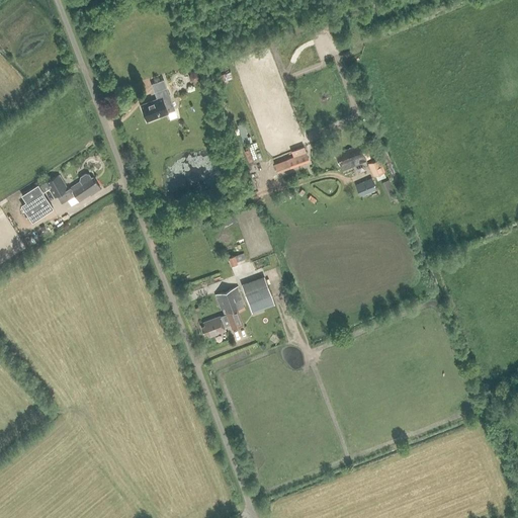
[(309,28),(312,36),(323,32),(321,24),(309,28)]
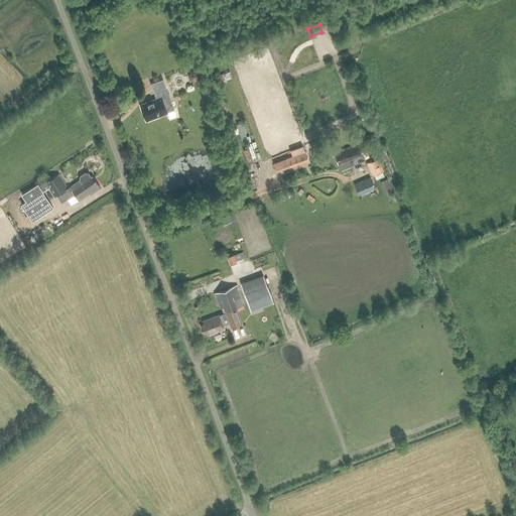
[(186,57),(188,63),(195,61),(192,55),(186,57)]
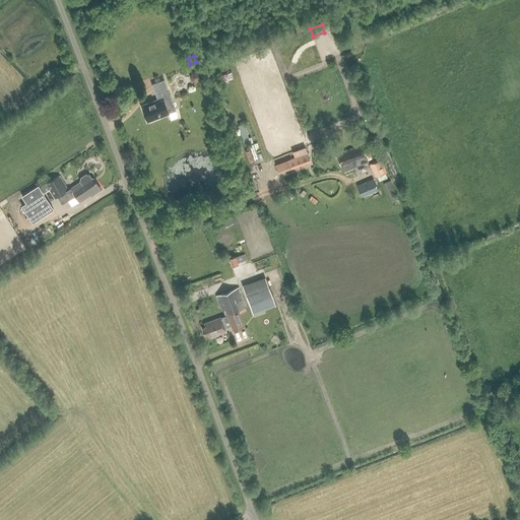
[(199,74),(195,72),(191,73),(190,77),(191,81),(195,83),(199,81),(200,78),(199,74)]
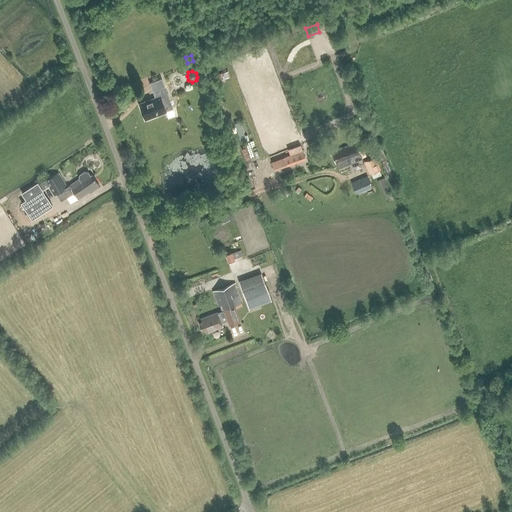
[(144,120),(172,109),(165,88),(153,93),(155,99),(139,105),(144,120)]
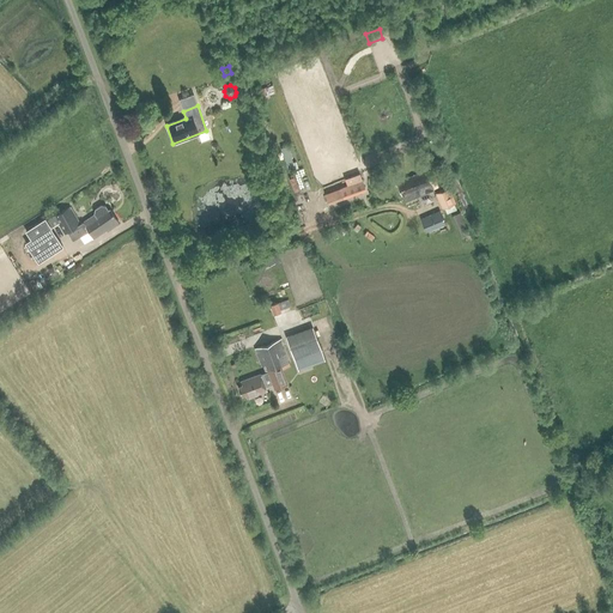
[(287,170),(298,167),(295,157),(296,157),(292,143),(280,146),(287,170)]
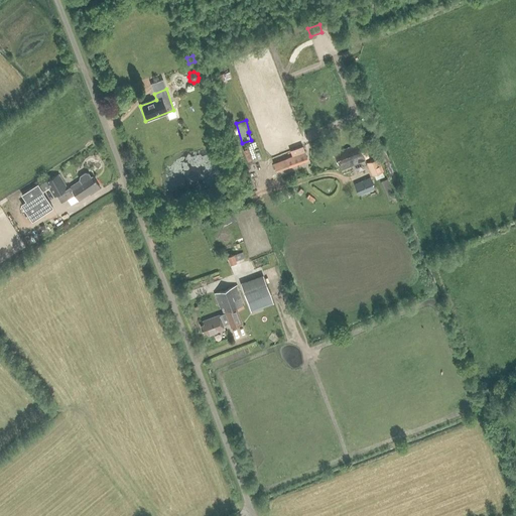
[(366,135),(363,128),(358,130),(360,137),(366,135)]
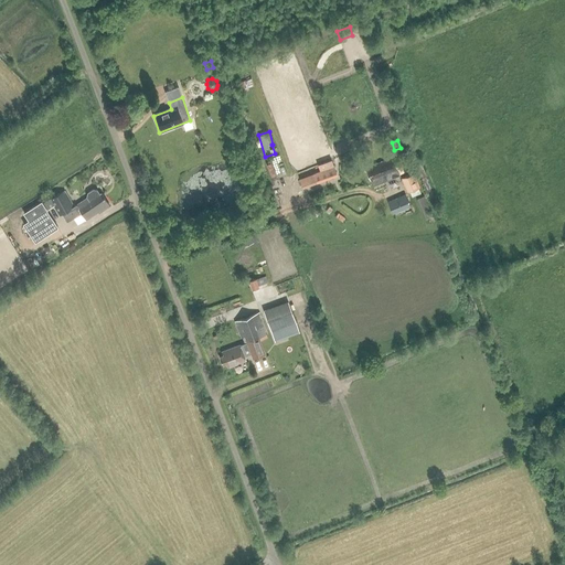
[(373,187),(400,176),(392,157),(365,168),(373,187)]
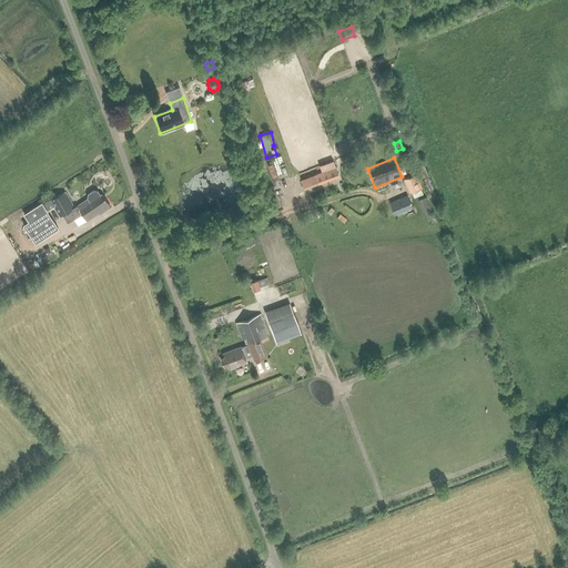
[(318,165),(322,172),(301,180),(304,190),(340,176),(333,160),(318,165)]
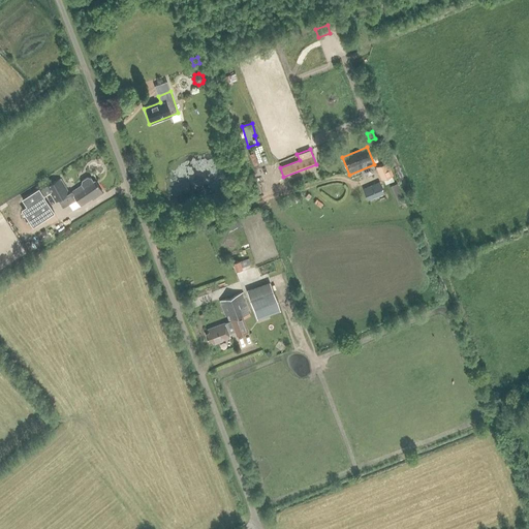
[(393,176),(387,162),(376,166),(381,180),(383,179),(385,184),(394,181),(392,176),(393,176)]
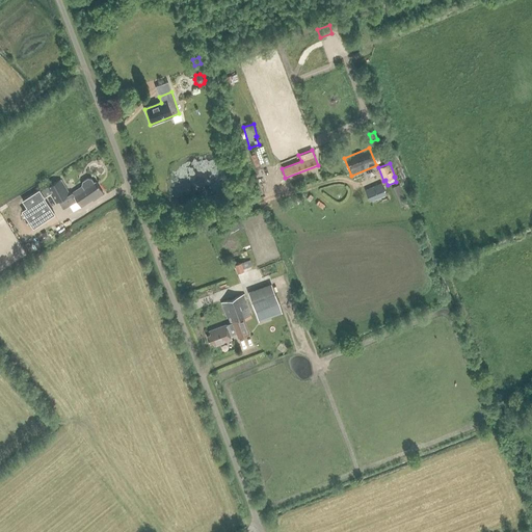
[(95,182),(94,183),(90,179),(87,179),(82,182),(81,185),(83,187),(71,195),(59,179),(41,191),(38,189),(22,200),(27,207),(22,210),(32,228),(54,214),(45,198),(51,194),(54,201),(57,198),(64,209),(77,200),(81,207),(91,200),(92,201),(103,194),(95,182)]
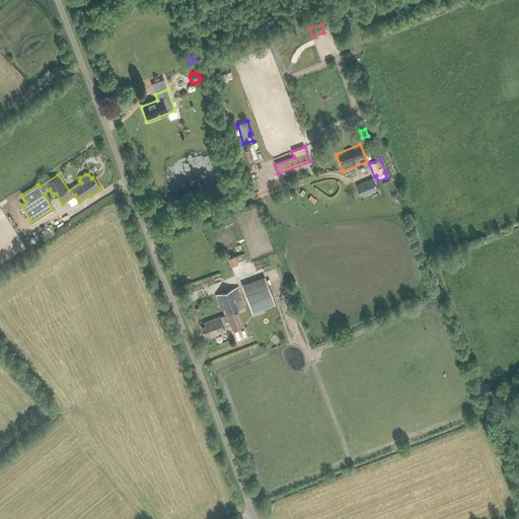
[(372,179),(357,186),(361,197),(376,191),(372,179)]
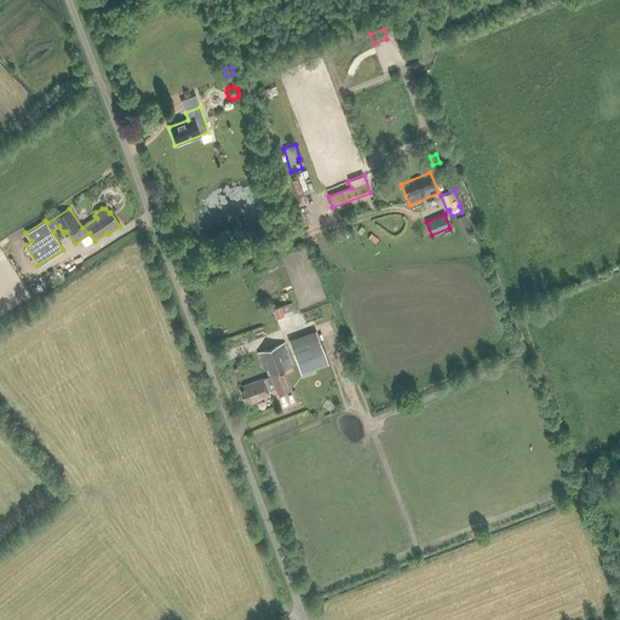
[(460,216),(463,239),(471,237),(468,214),(460,216)]
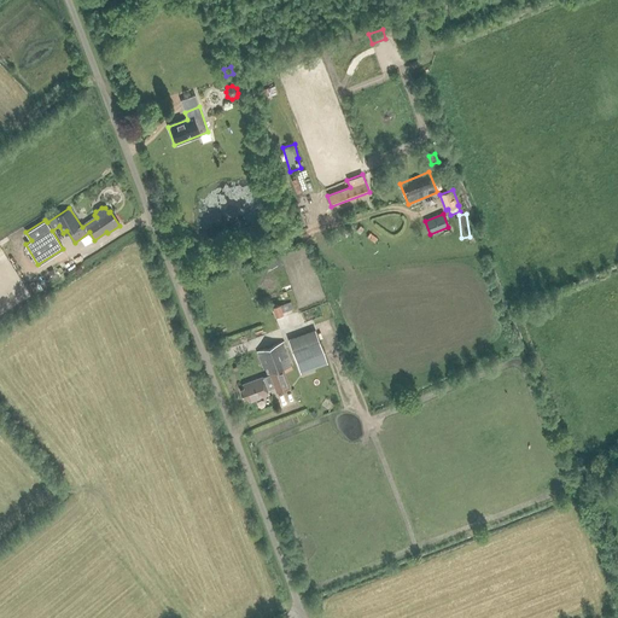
[(279,255),(260,264),(264,273),(283,263),(279,255)]
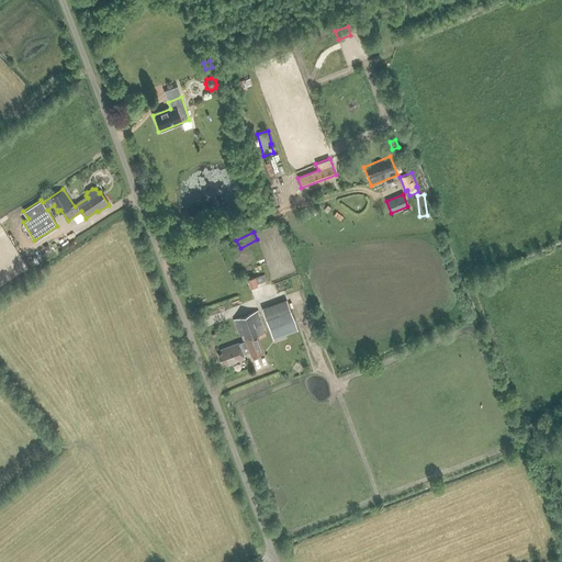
[(257,284),(267,281),(265,274),(256,278),(255,277),(248,279),(250,288),(258,285),(257,284)]
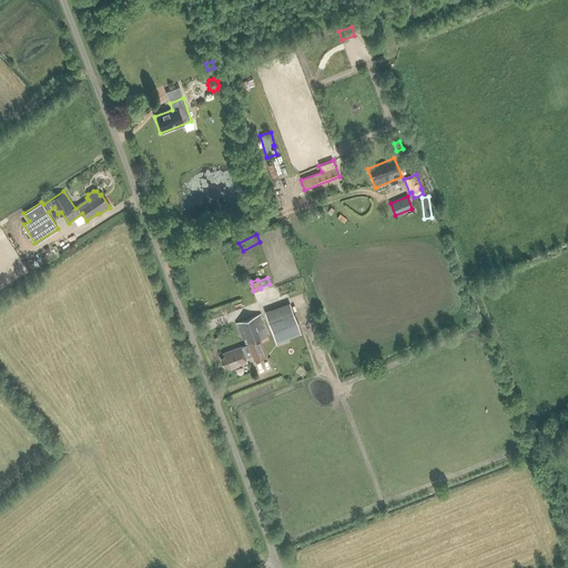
[(290,303),(264,312),(273,335),(297,326),(290,303)]
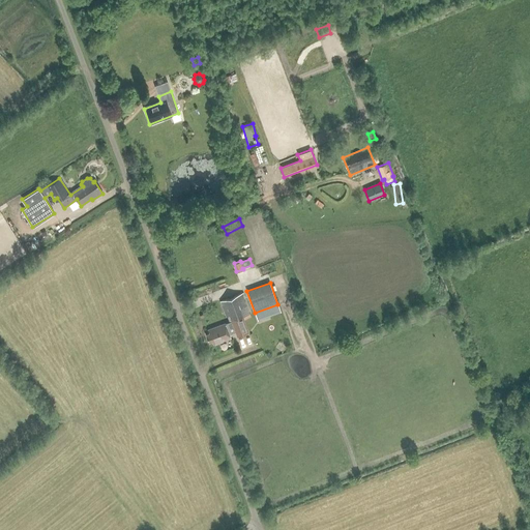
[(212,341),(213,345),(231,337),(230,333),(235,331),(237,334),(246,331),(242,319),(252,316),(243,293),(219,301),(226,317),(227,317),(229,321),(208,329),(209,332),(206,333),(209,342),(212,341)]
